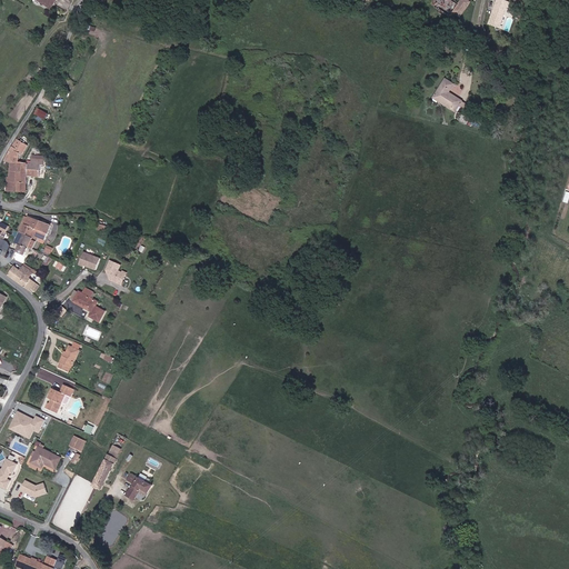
[(465,8),(470,0),(469,0),(459,0),(458,3),(452,0),(432,0),(436,2),(435,5),(435,7),(437,8),(439,8),(450,15),(453,9),(459,12),(462,7),(465,8)]
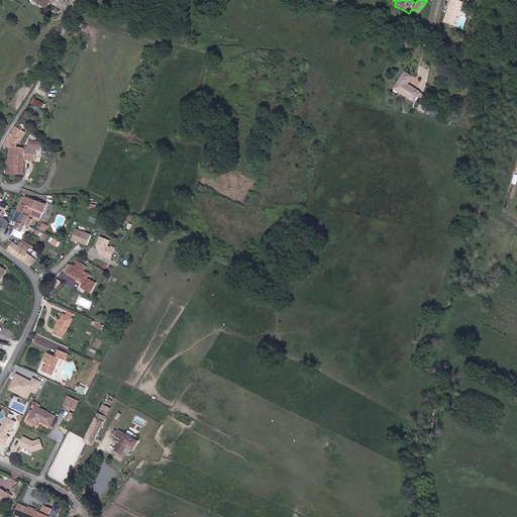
[(462,2),(457,0),(449,0),(442,22),(454,26),(462,2)]
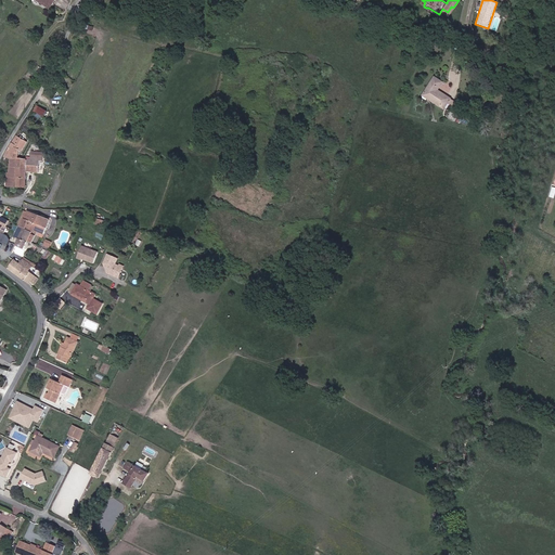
[(439,14),(428,8),(426,11),(438,20),(440,16),(442,17),(444,13),(449,15),(453,8),(451,7),(448,12),(442,9),(439,14)]
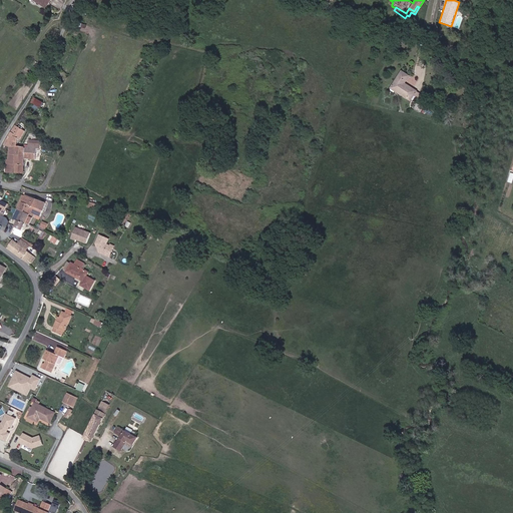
[(393,88),(402,93),(407,73),(404,71),(393,88)]
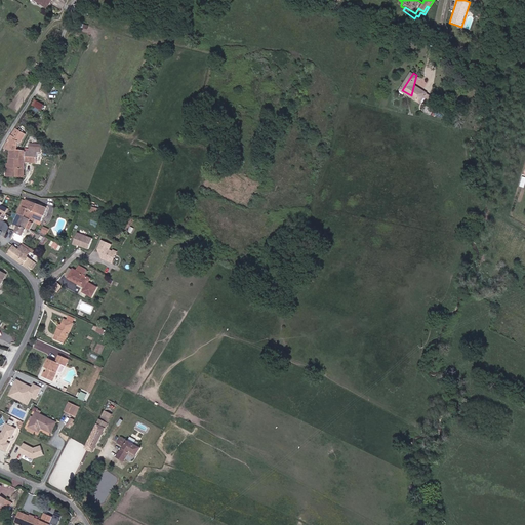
[(422,103),(429,93),(416,85),(421,78),(416,75),(411,95),(422,103)]
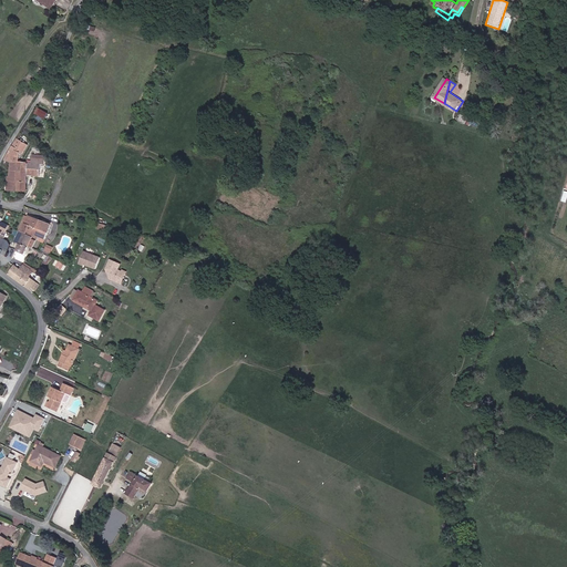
[(44,119),(48,113),(39,107),(34,113),(44,119)]
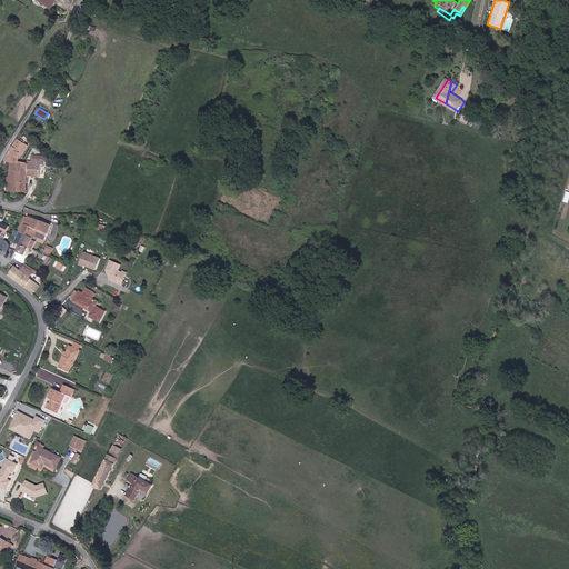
[(18,156),(19,152),(26,143),(17,138),(9,148),(7,153),(18,156)]
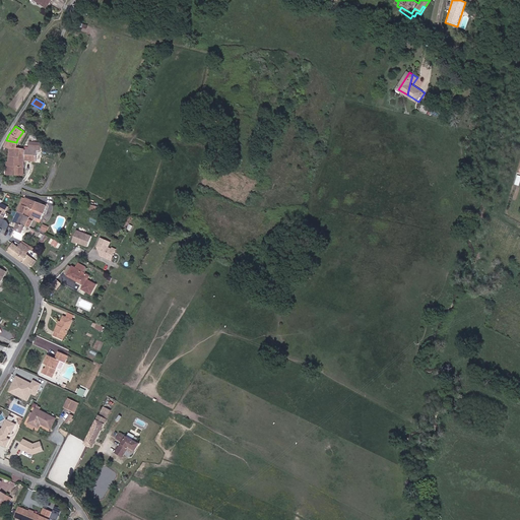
[(24,160),(37,160),(37,151),(40,151),(40,143),(26,142),(26,150),(17,149),(15,175),(23,176),(24,160)]
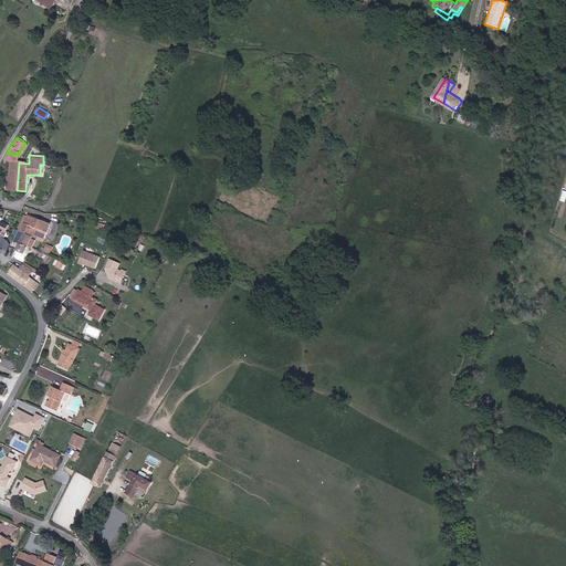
[(7,189),(17,190),(19,163),(19,161),(17,160),(11,160),(9,177),(9,179),(7,179),(7,189)]
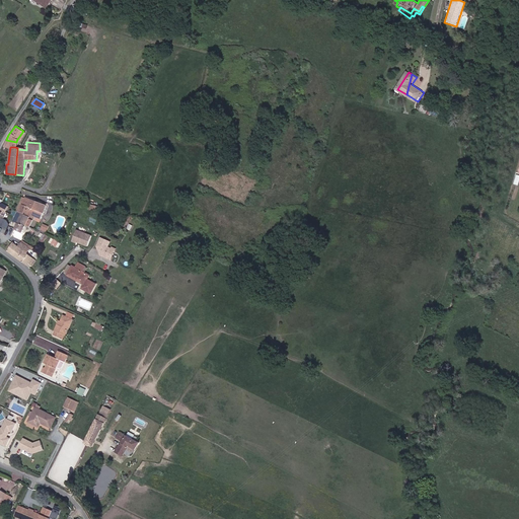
[(6,213),(12,203),(0,197),(2,194),(0,193),(0,208),(4,211),(6,213)]
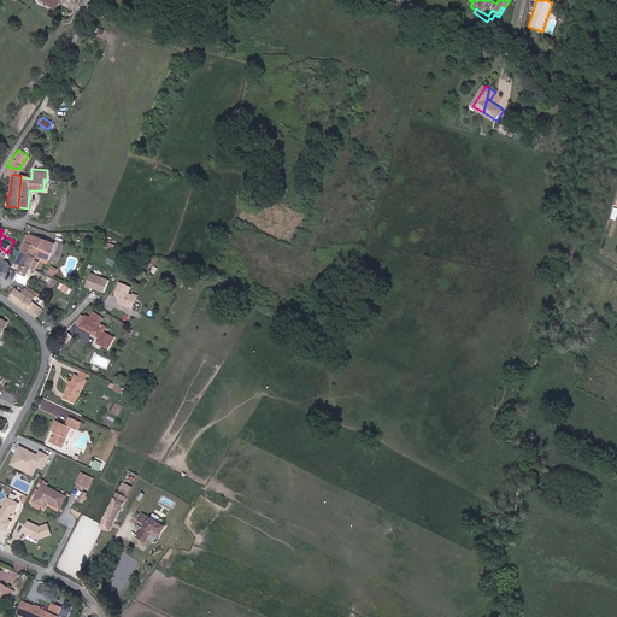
[(51,254),(56,240),(27,233),(19,253),(25,254),(34,258),(39,248),(51,254)]
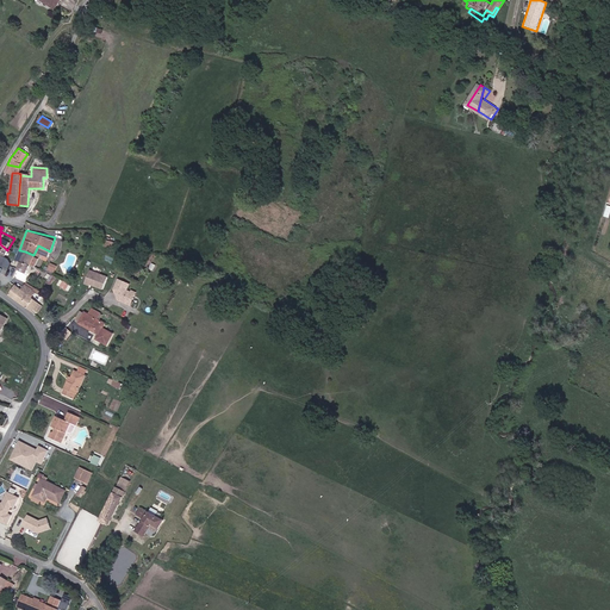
[(48,257),(50,251),(38,246),(33,255),(42,259),(43,256),(48,257)]
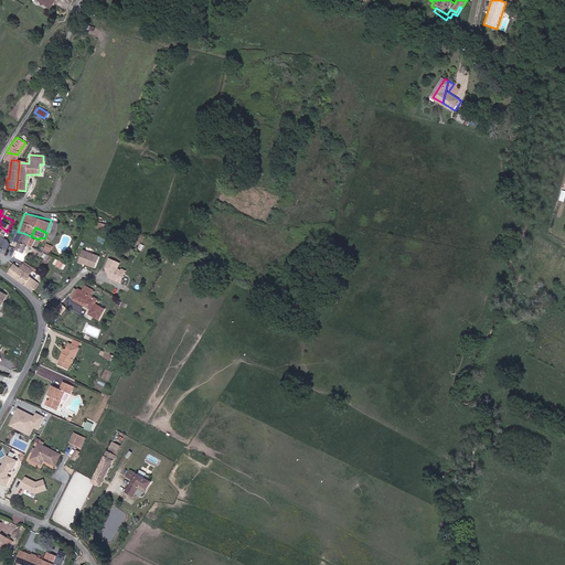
[(17,248),(24,252),(31,236),(23,233),(17,248)]
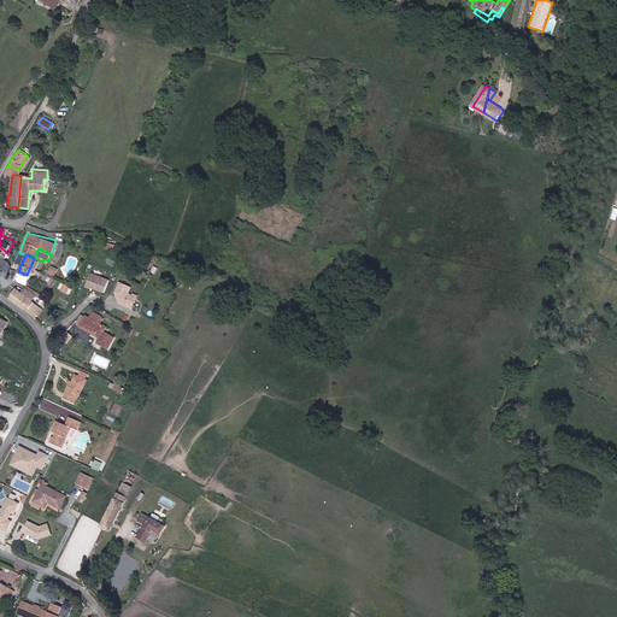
[(88,281),(99,286),(103,277),(90,272),(88,281)]
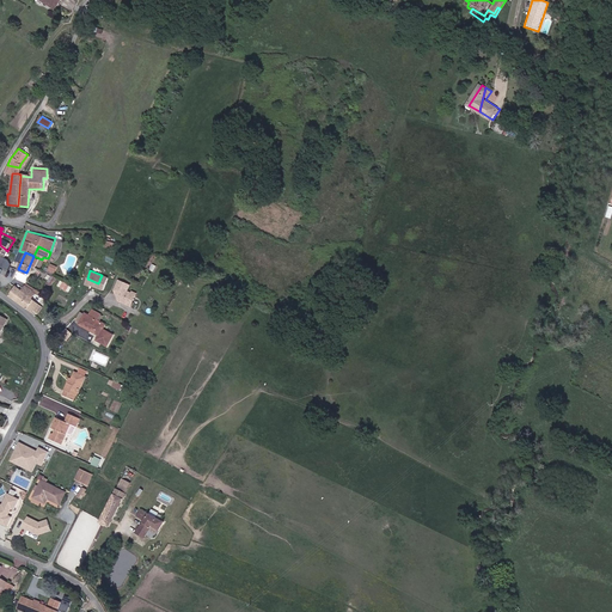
[(115,279),(111,288),(112,292),(114,292),(115,295),(115,297),(116,299),(128,304),(132,297),(127,294),(128,291),(124,289),(124,287),(127,282),(115,279)]
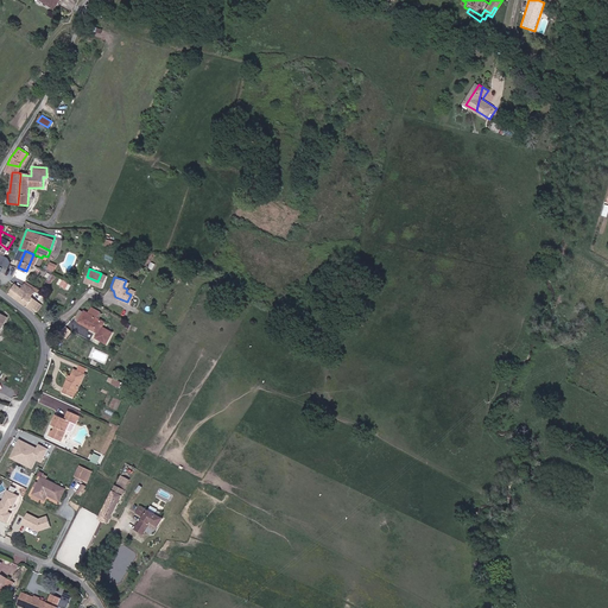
[(27,297),(32,290),(23,284),(18,290),(27,297)]
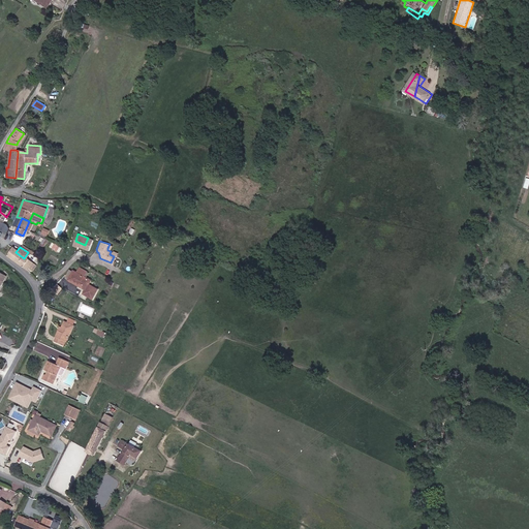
[(29,269),(32,263),(24,258),(16,252),(12,250),(8,256),(28,271),(29,269)]
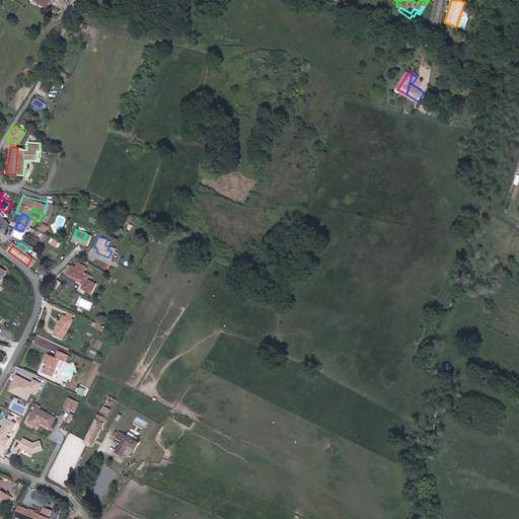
[(98,280),(89,277),(91,273),(84,270),(85,265),(78,262),(76,267),(72,266),(69,275),(87,282),(85,286),(95,290),(98,280)]
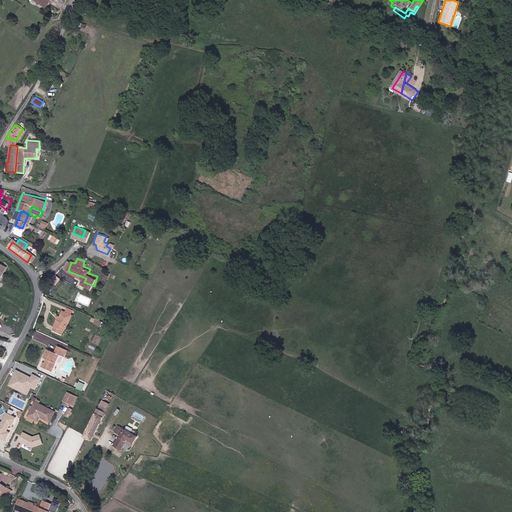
[(64,330),(66,331),(75,317),(67,312),(64,317),(61,320),(57,326),(58,326),(55,330),(61,334),(64,330)]
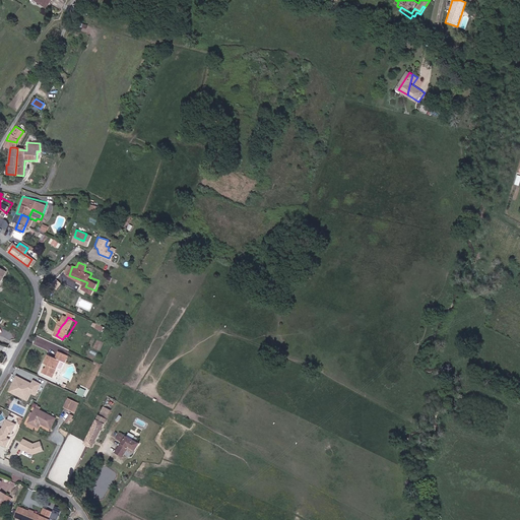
[(59,360),(61,361),(65,354),(58,351),(55,358),(48,353),(46,360),(47,360),(46,364),(47,364),(45,368),(44,368),(42,371),(51,376),(59,360)]
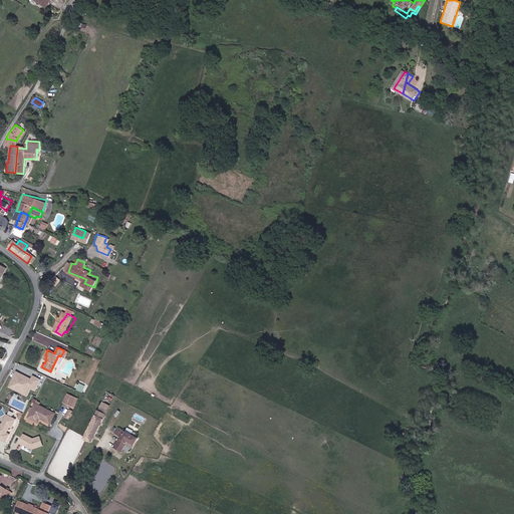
[(35,390),(41,378),(33,374),(31,379),(21,374),(22,372),(17,369),(9,384),(19,391),(23,382),(31,388),(35,390)]
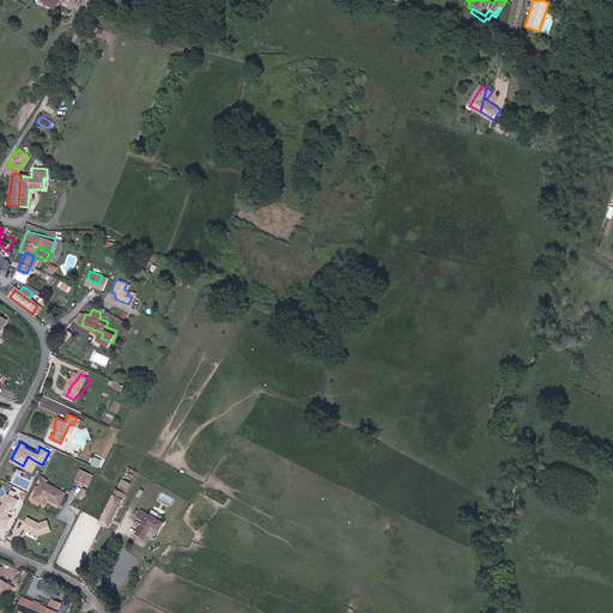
[(32,471),(37,462),(28,456),(23,466),(32,471)]
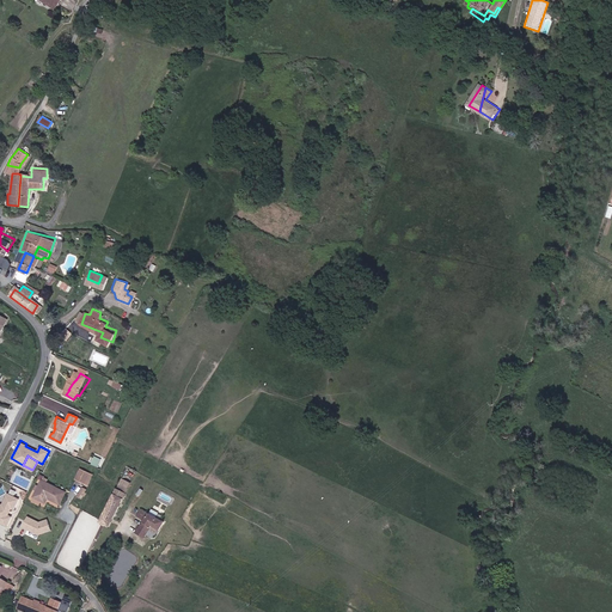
[(96,456),(92,464),(99,466),(103,459),(96,456)]
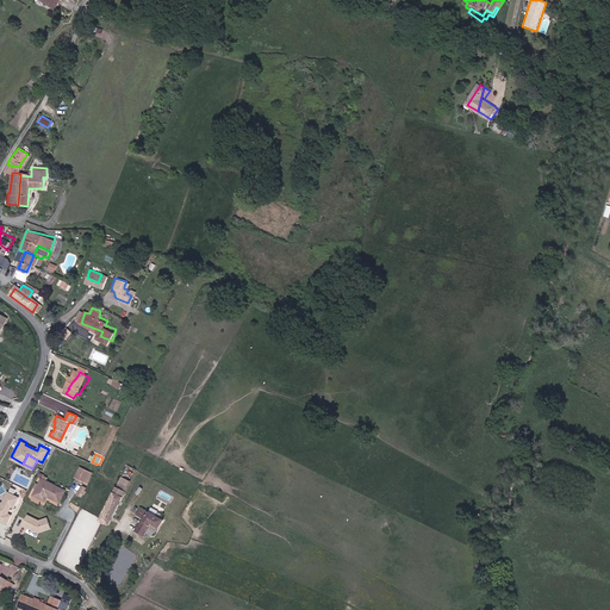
[(74,478),(82,481),(87,472),(79,468),(74,478)]
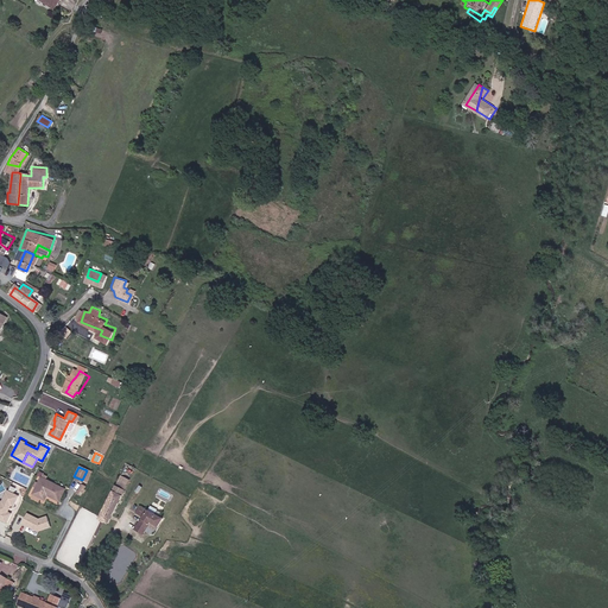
[(57,499),(63,487),(44,477),(46,474),(45,473),(39,482),(37,487),(35,493),(40,496),(43,491),(46,492),(57,499)]
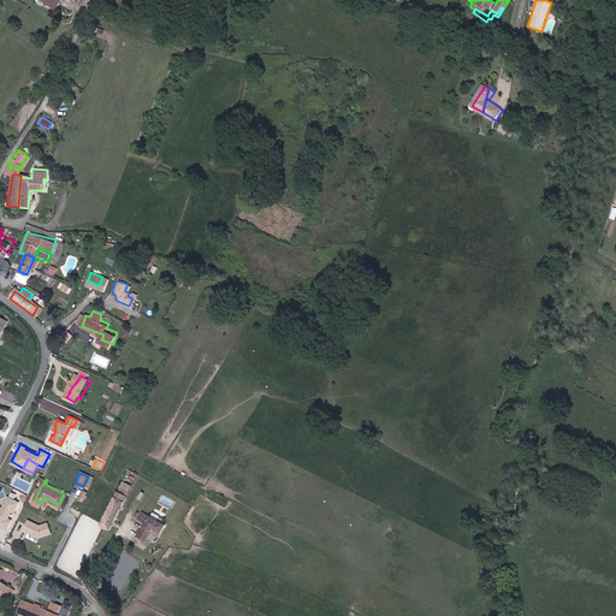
[(6,515),(9,508),(13,510),(18,499),(7,495),(1,505),(0,504),(0,523),(6,527),(11,517),(6,515)]
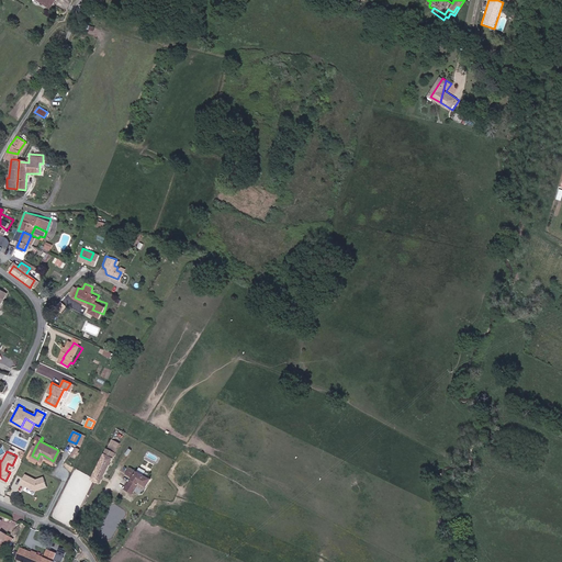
[(90,476),(99,481),(112,456),(103,451),(90,476)]
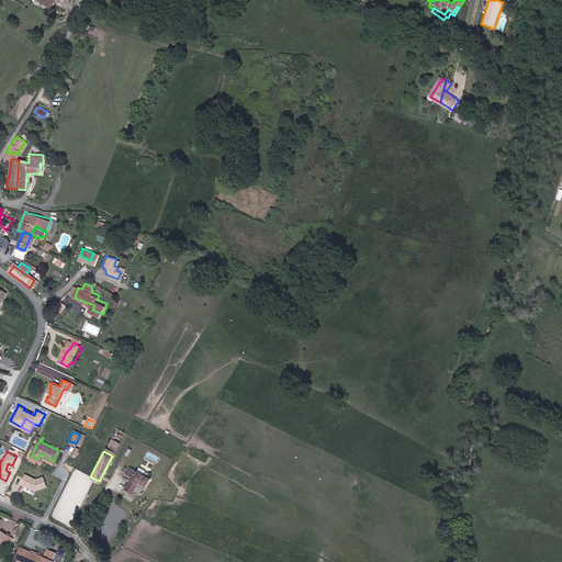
[(148,480),(134,471),(127,467),(124,471),(131,475),(123,486),(131,492),(138,481),(145,485),(148,480)]
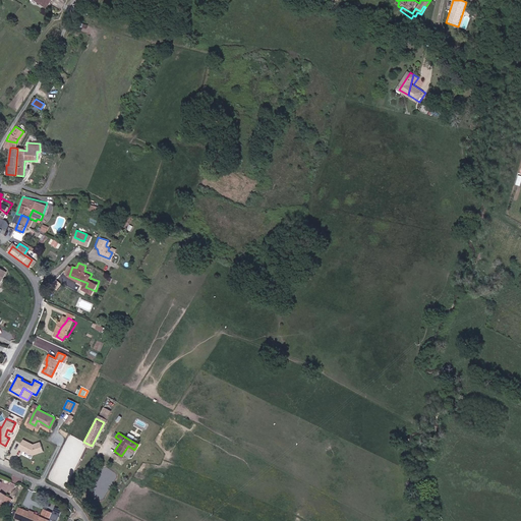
[(43,450),(40,441),(33,443),(22,438),(17,446),(32,453),(43,450)]
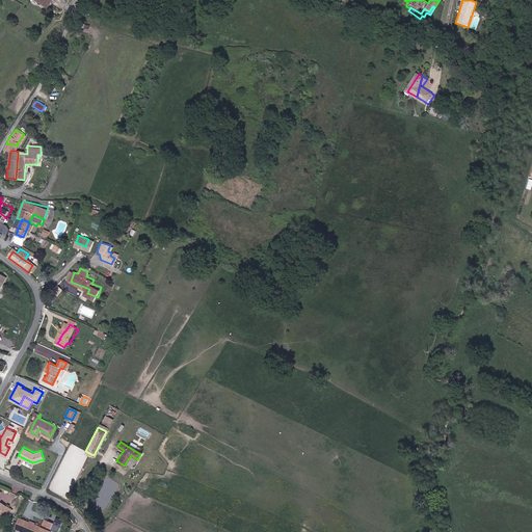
[(48,531),(52,521),(42,517),(38,527),(19,519),(16,524),(18,526),(18,527),(24,530),(28,531),(48,531)]
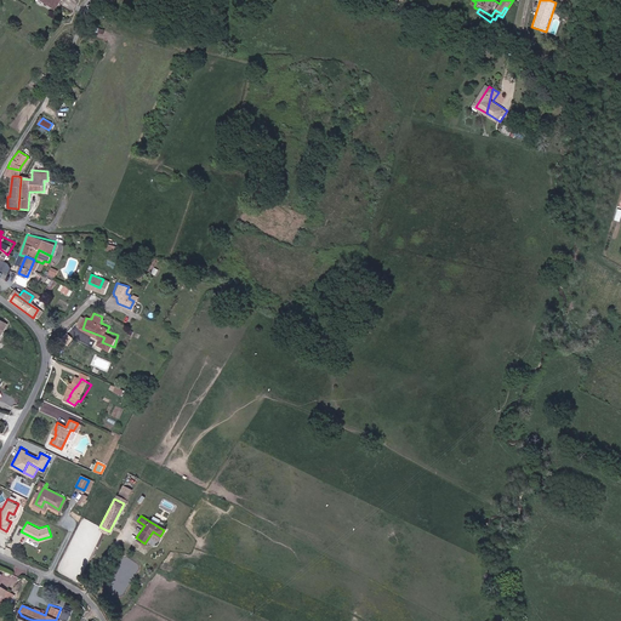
[(61,620),(66,620),(68,620),(73,607),(64,604),(61,620)]
